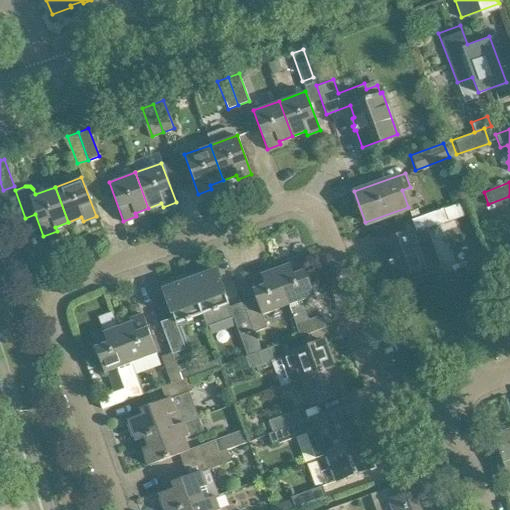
[(410,231),(373,244),(379,261),(388,258),(395,277),(399,276),(401,282),(440,268),(426,226),(447,219),(443,207),(411,218),(415,229),(410,231)]
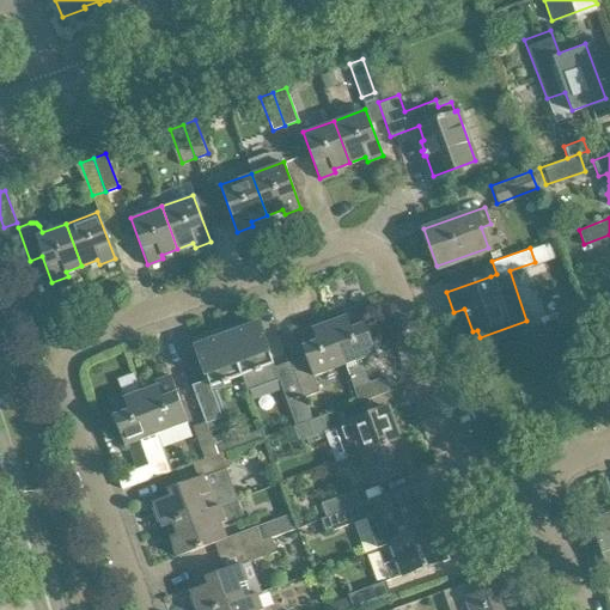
[(343,315),(328,321),(343,364),(353,386),(352,386),(358,402),(389,390),(384,376),(368,380),(367,378),(360,372),(359,368),(360,360),(359,358),(374,352),(358,305),(342,310),(343,315)]
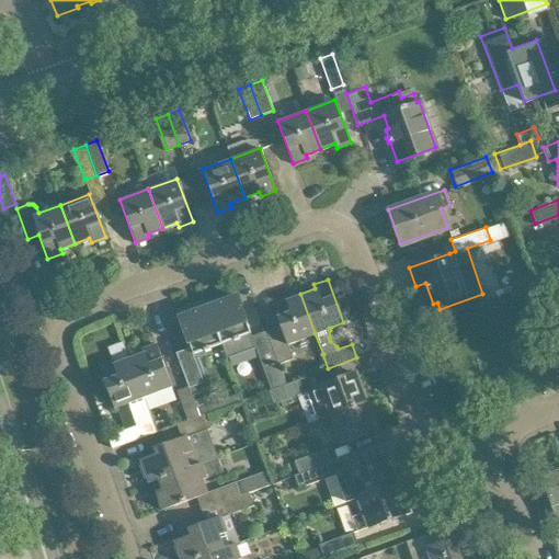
[(286,343),(315,333),(300,294),(286,299),(285,295),(270,300),(280,324),(265,330),(276,363),(292,357),(286,343)]
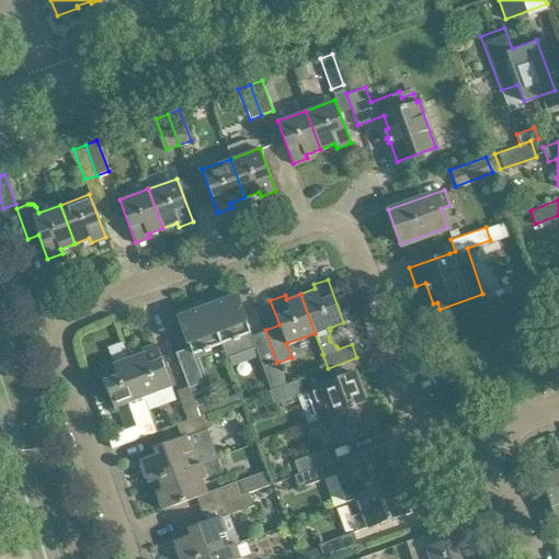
[(253,346),(270,390),(285,385),(276,363),(265,330),(250,335),(236,295),(206,305),(220,342),(226,356),(253,346)]
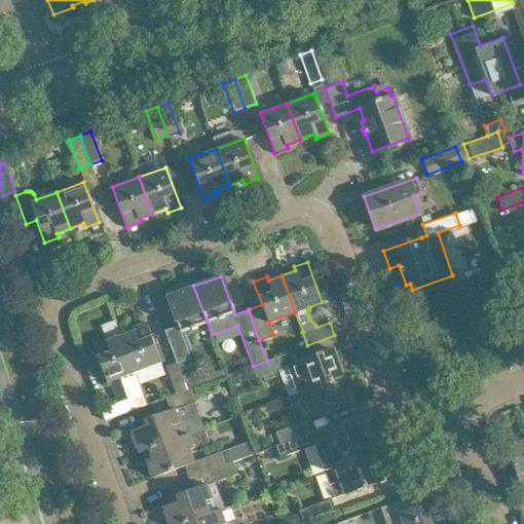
[(180,331),(207,321),(193,286),(166,296),(180,331)]
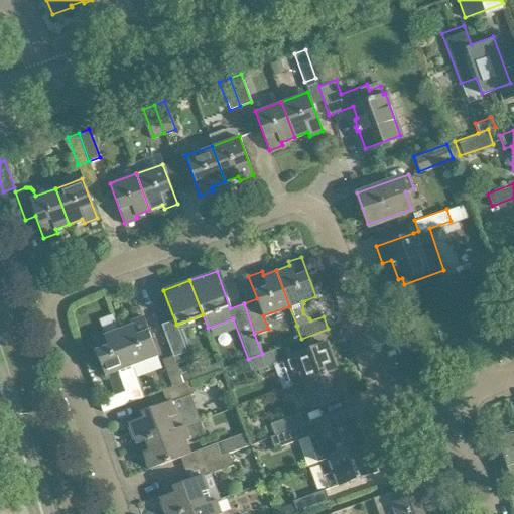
[(117,329),(131,365),(157,355),(142,315),(129,319),(130,324),(117,329)]
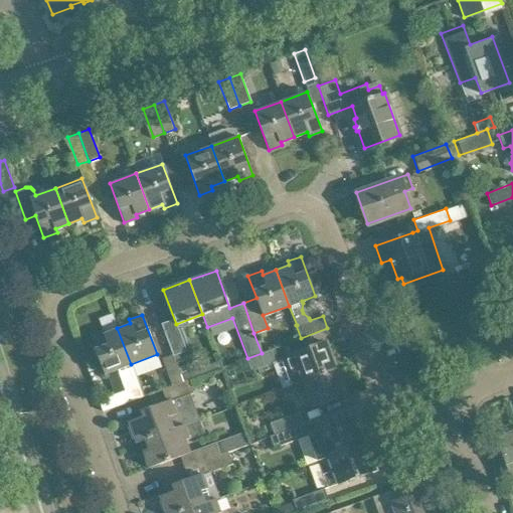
[(172,353),(172,355),(185,350),(185,349),(188,348),(180,327),(173,329),(168,321),(162,323),(162,322),(160,323),(173,353),(172,353)]
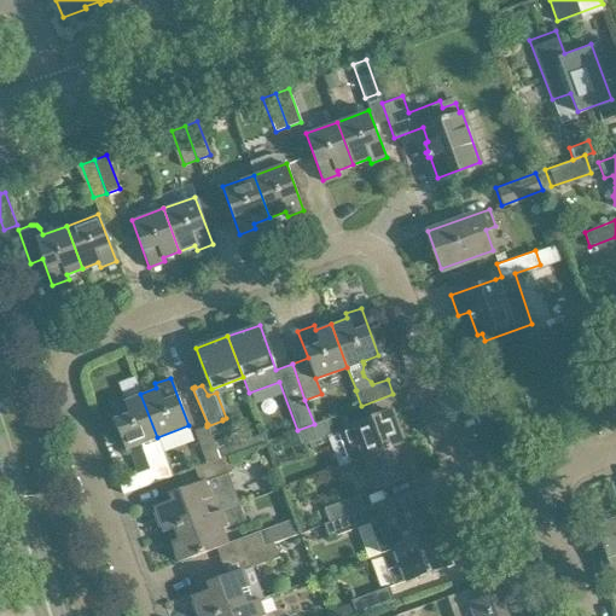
[(157,437),(140,394),(125,400),(123,395),(108,401),(125,448),(138,443),(147,469),(134,474),(139,487),(170,475),(166,463),(157,437)]
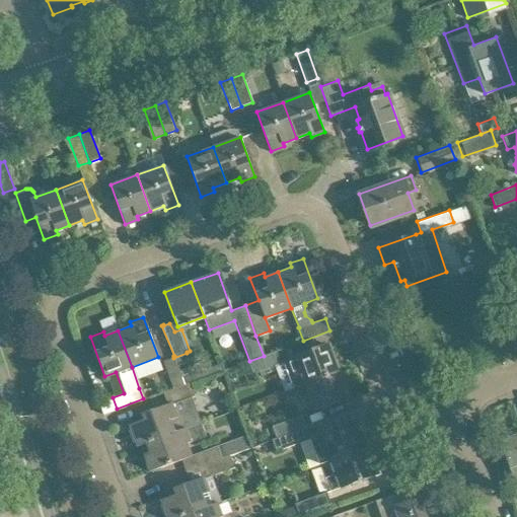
[(295,387),(296,386),(338,371),(327,344),(295,356),(296,356),(285,360),(295,387)]
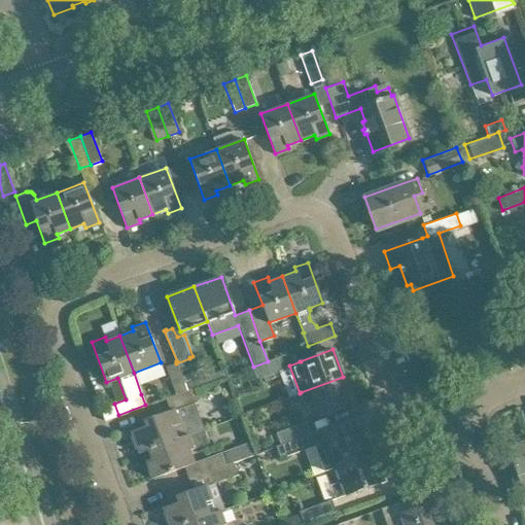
[(283,355),(268,361),(253,366),(229,376),(232,384),(248,377),(249,380),(286,365),(283,355)]
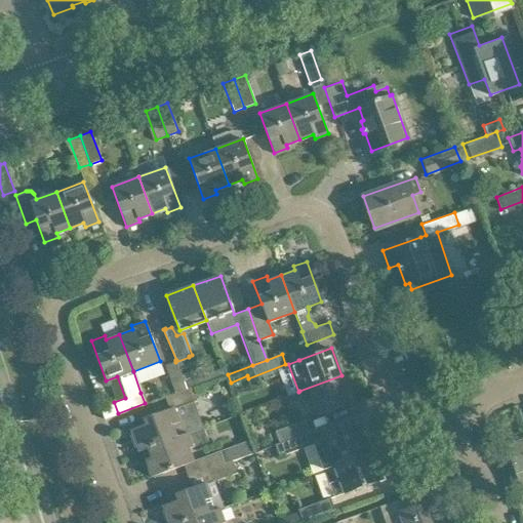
[(186,389),(175,362),(175,360),(164,365),(174,393),(186,389)]
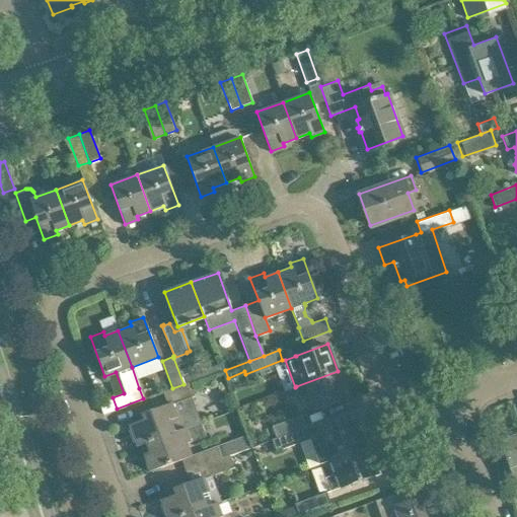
[(338,371),(296,386),(300,397),(309,394),(315,410),(348,397),(343,384),(344,383),(340,373),(339,373),(338,371)]
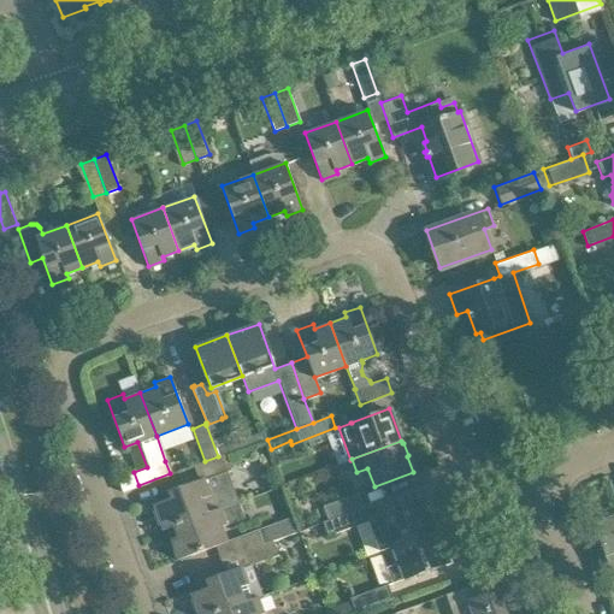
[(173,525),(222,508),(238,502),(226,468),(169,489),(171,496),(153,502),(163,529),(173,525)]
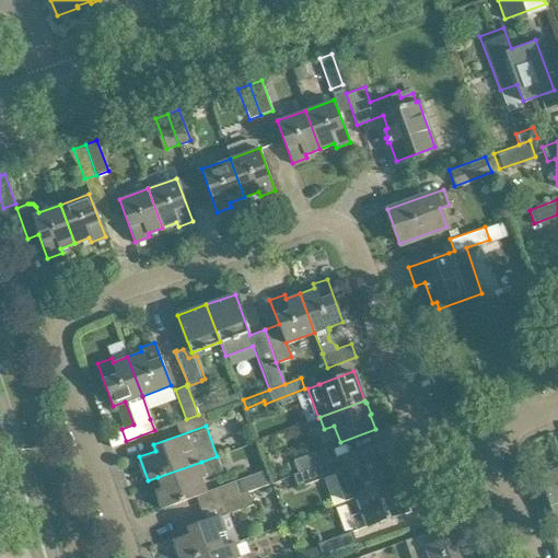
[(297,473),(325,462),(328,461),(324,448),(292,460),(297,473)]
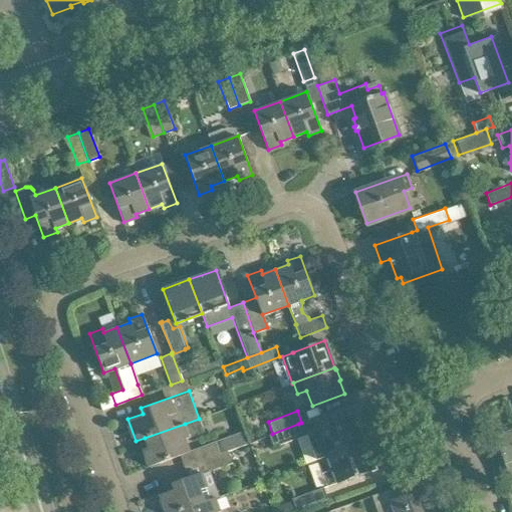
[(317,460),(362,443),(352,417),(307,433),(317,460)]
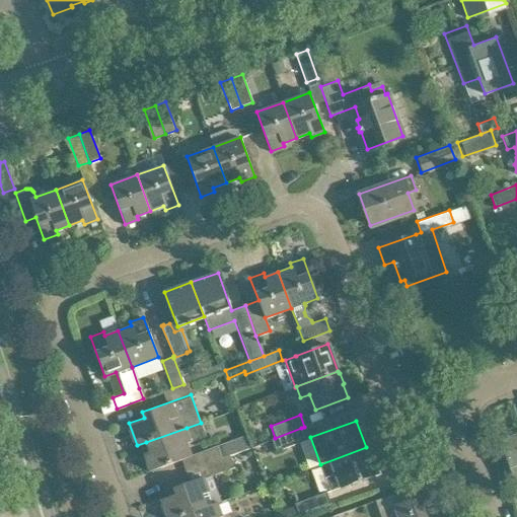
[(144,453),(150,470),(192,455),(187,442),(206,435),(201,423),(187,428),(146,442),(150,451),(144,453)]
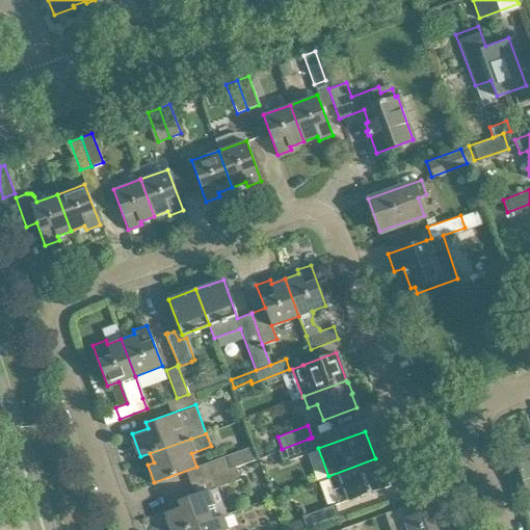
[(314,451),(309,439),(282,449),(276,451),(281,464),(314,451)]
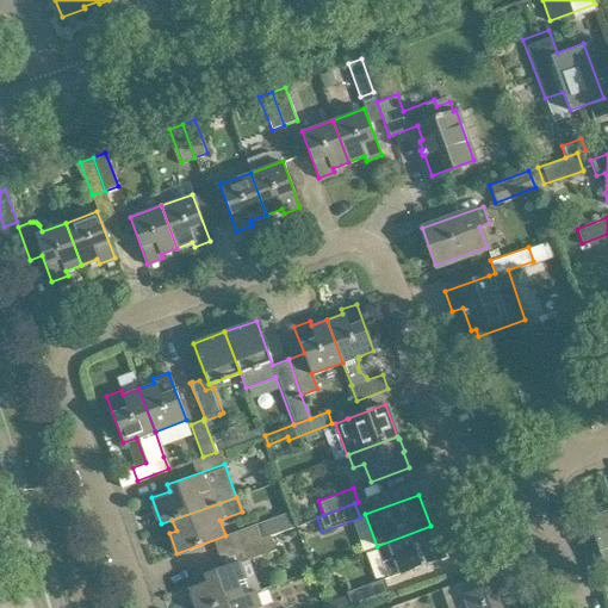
[(607,508),(587,517),(606,571),(607,569),(607,508)]
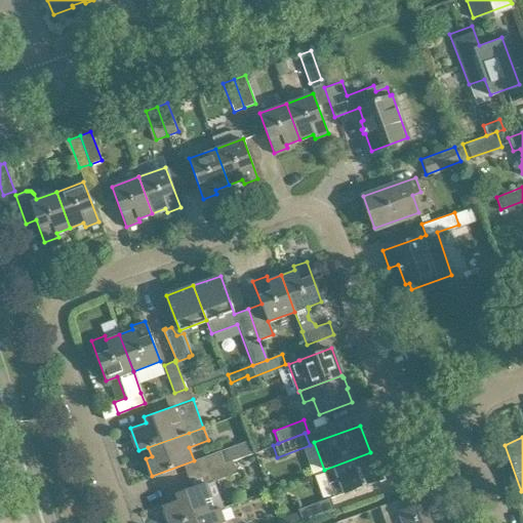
[(204,471),(223,464),(218,451),(200,458),(204,471)]
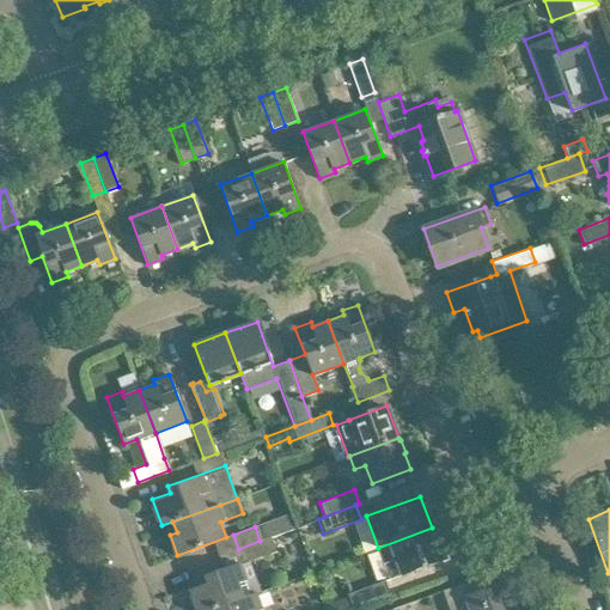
[(443,559),(432,528),(378,548),(389,579),(443,559)]
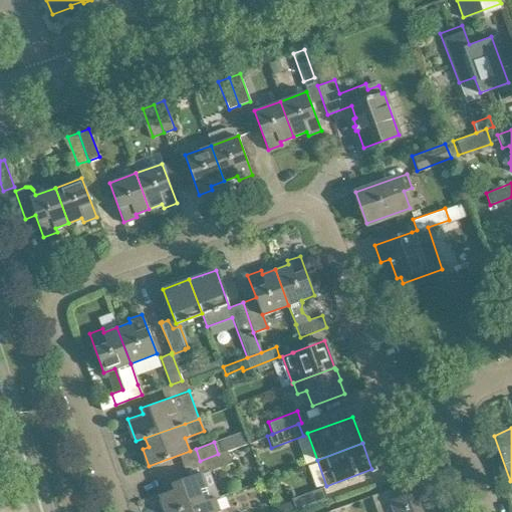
[(227,451),(218,454),(200,461),(205,473),(231,463),(227,451)]
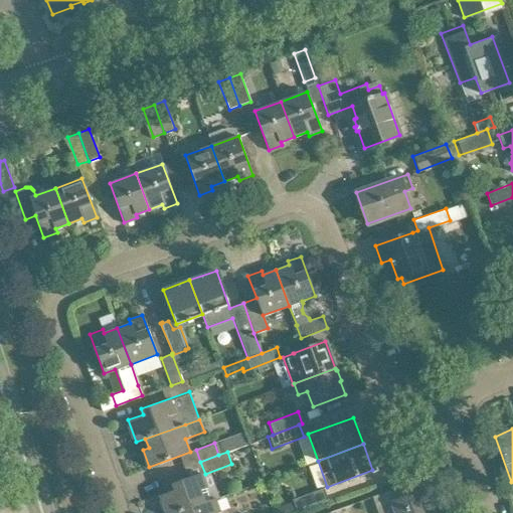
[(175,512),(176,512),(177,512),(215,499),(214,498),(204,502),(199,490),(207,487),(201,473),(172,484),(174,490),(159,495),(165,512),(175,512)]
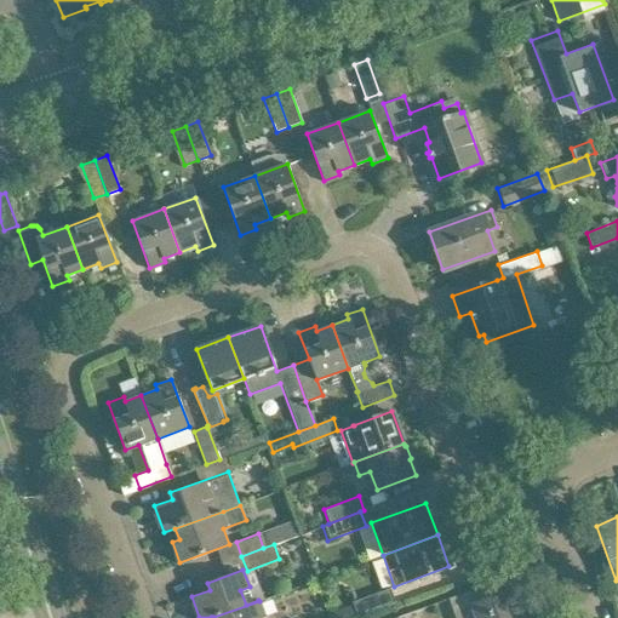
[(521,617),(511,590),(496,595),(491,582),(452,596),(459,617),(521,617)]
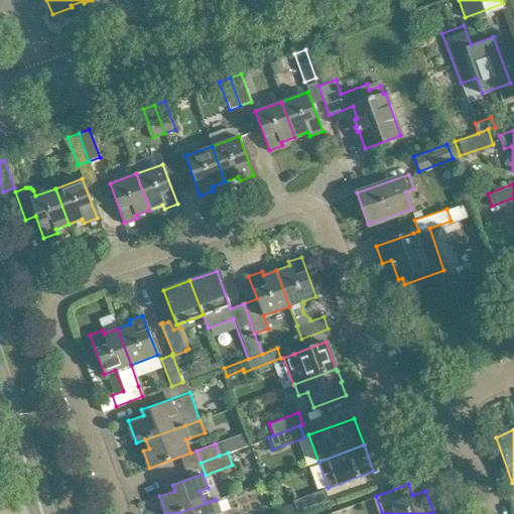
[(292,500),(296,512),(328,500),(324,488),(292,500)]
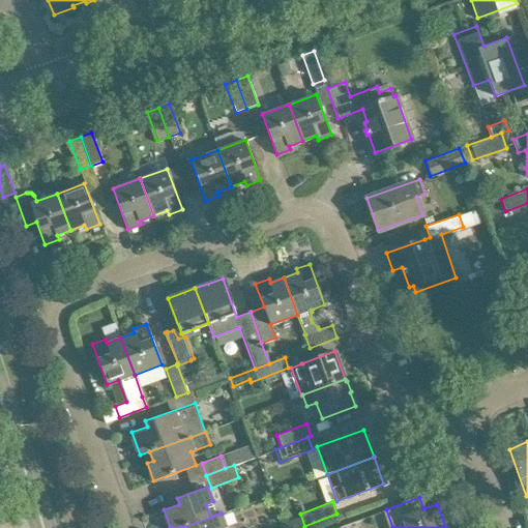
[(224,527),(227,527),(222,514),(182,527),(181,527),(224,527)]
